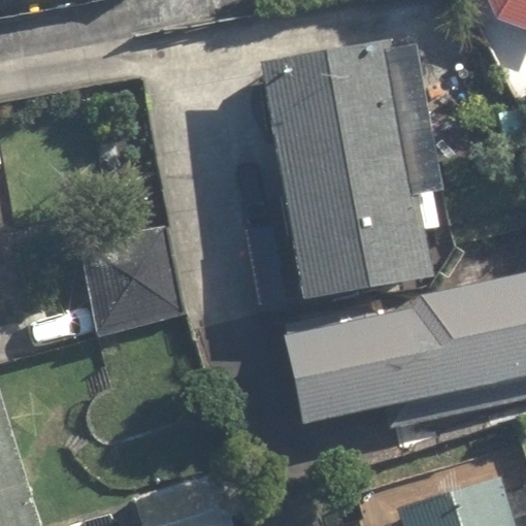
[(485,0),(491,17),(525,28),(525,0),(485,0)]
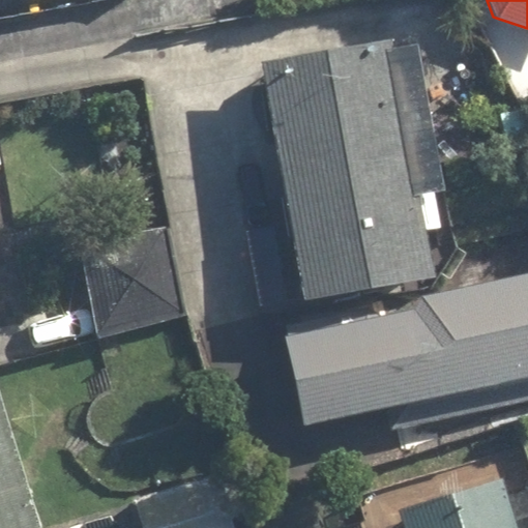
[(433,281),(424,228),(439,225),(434,191),(442,189),(421,64),(397,67),(391,36),(263,57),(302,301),(433,281)]
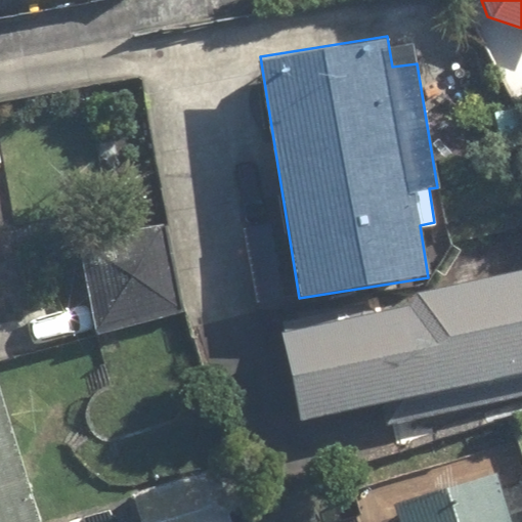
[(142,242),(78,253),(92,331),(157,319),(142,242)]
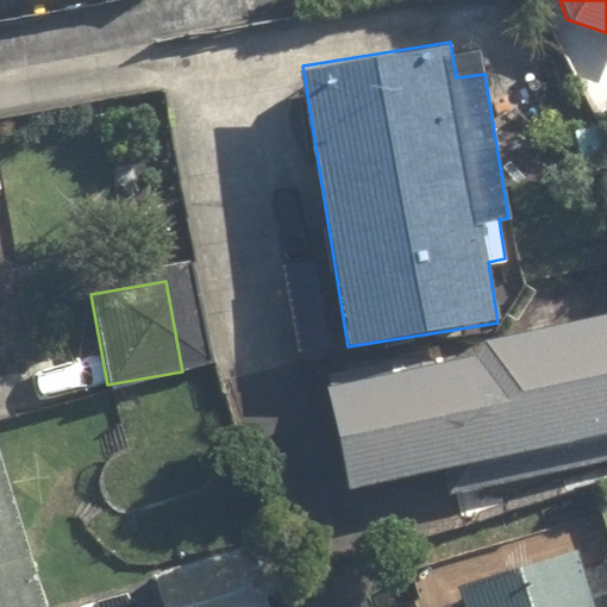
[(352,487),(450,467),(456,494),(606,462),(606,314),(329,374),(352,487)]
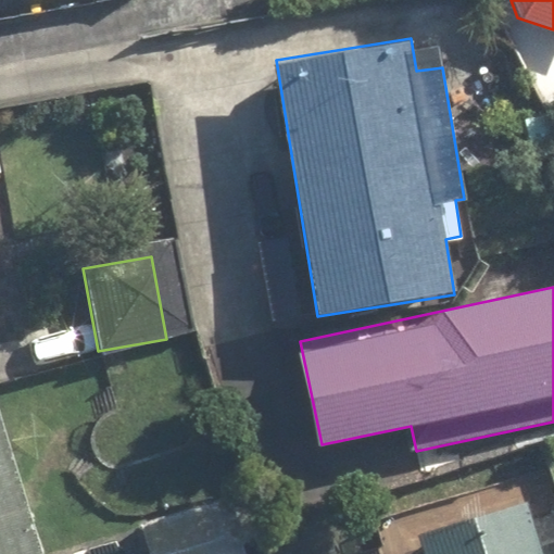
[(0,553),(41,553),(30,516),(0,411),(0,553)]
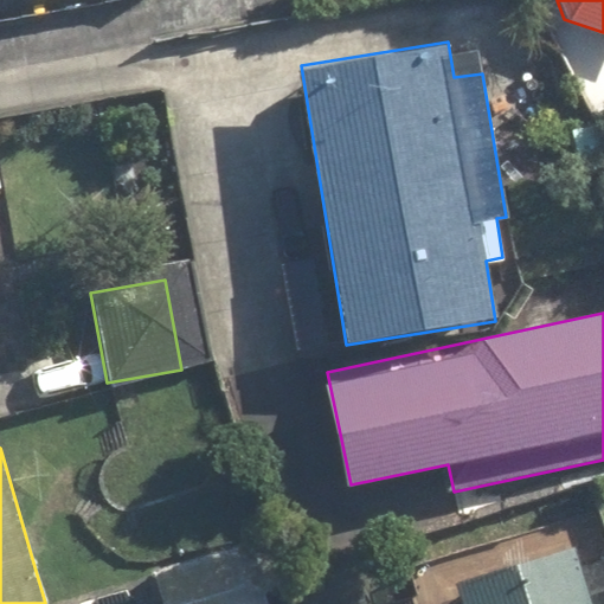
[(457,603),(595,603),(571,532),(448,572),(457,603)]
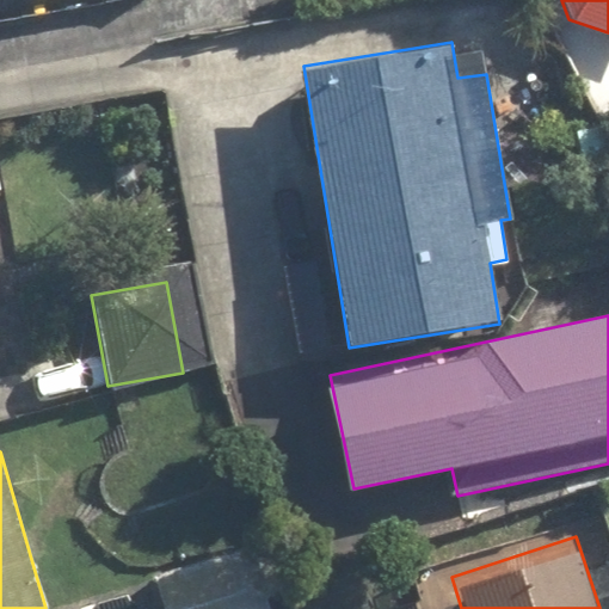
[(274,608),(256,543),(151,572),(161,608),(274,608)]
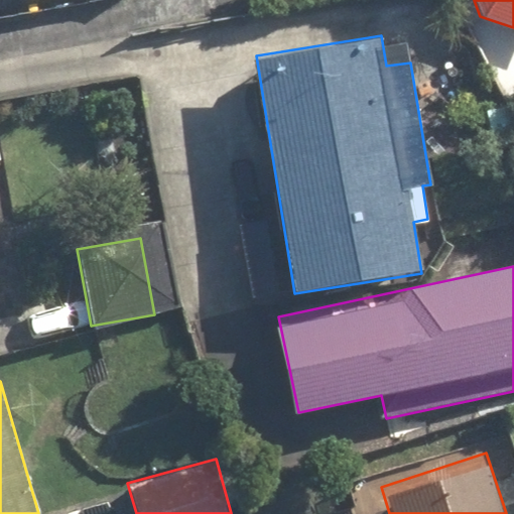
All buildings are outlined.
